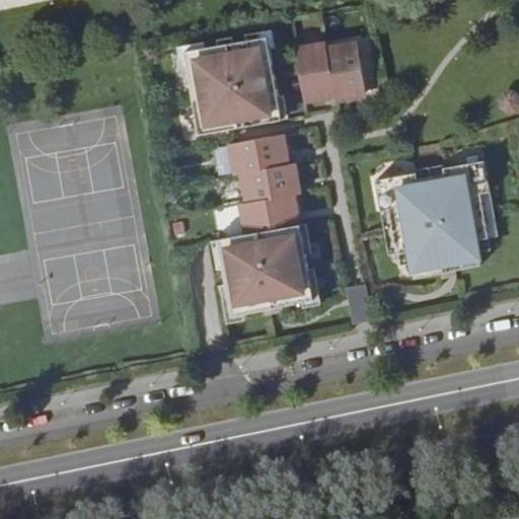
[(269,36),(186,52),(201,134),(284,120),(269,36)]
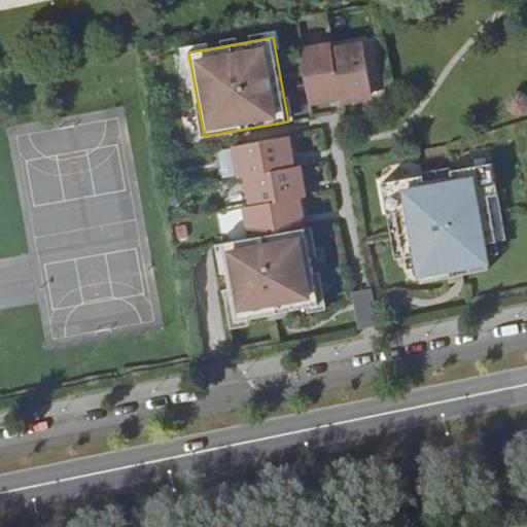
[(302,53),(311,105),(330,101),(329,97),(341,95),(342,104),(361,101),(360,96),(373,94),(363,41),(347,44),(347,49),(334,51),(332,42),(315,45),(317,50),(302,53)]
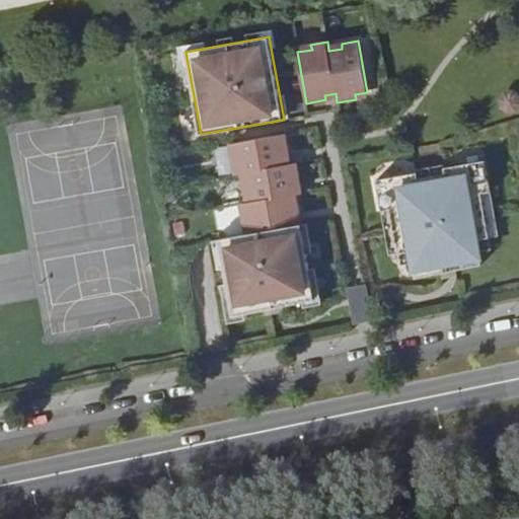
[(282,135),(231,145),(233,160),(229,161),(232,177),(243,175),(245,189),(241,189),(244,204),(242,205),(245,220),(241,221),(244,236),(218,242),(233,318),(316,302),(300,225),(296,226),(294,215),(298,214),(295,196),(296,196),(293,183),(298,183),(294,163),(288,164),(284,165),(281,155),(286,154),(282,135)]
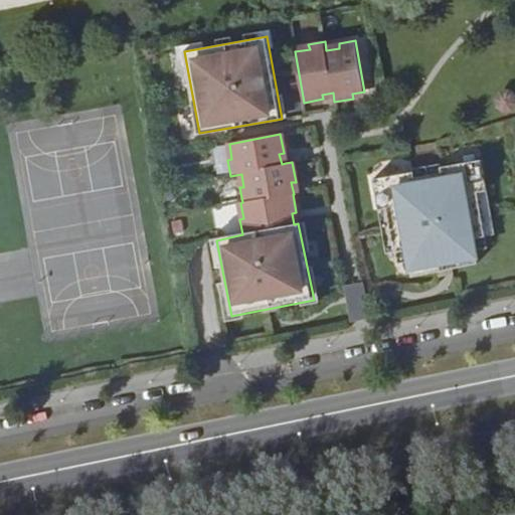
[(411,174),(371,182),(377,212),(386,210),(395,254),(407,252),(412,277),(439,272),(438,266),(451,263),(453,269),(479,264),(476,250),(474,238),(485,236),(476,192),(485,190),(479,160),(439,168),(440,174),(412,179),(411,174)]
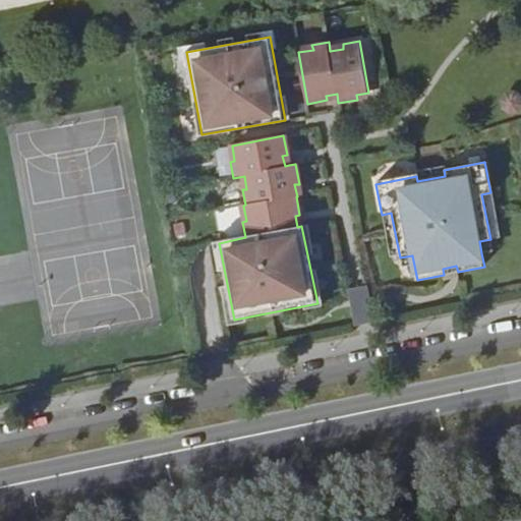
[(444,167),(415,173),(416,176),(417,181),(445,176),(444,167)]
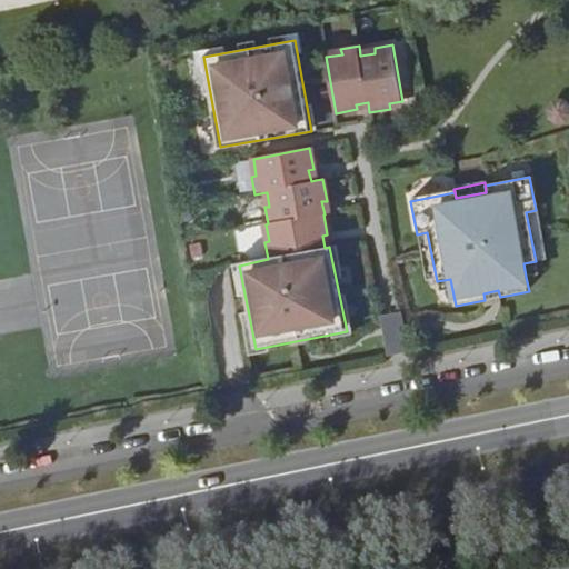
[(536,210),(526,212),(536,261),(546,259),(536,210)]
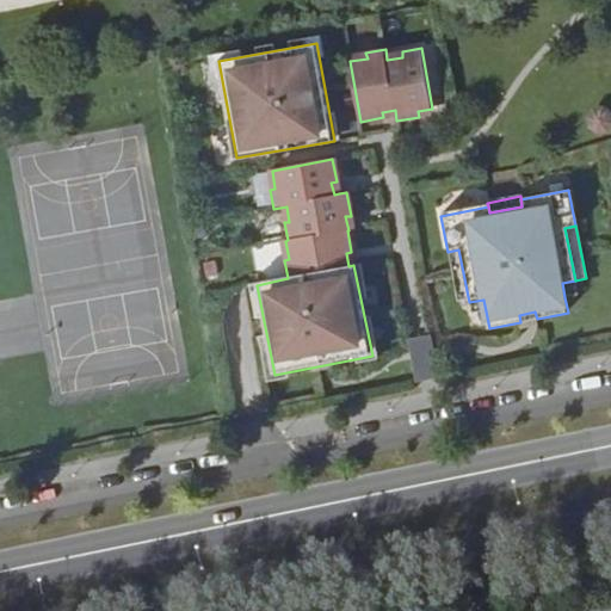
[(575,281),(562,283),(565,297),(578,294),(575,281)]
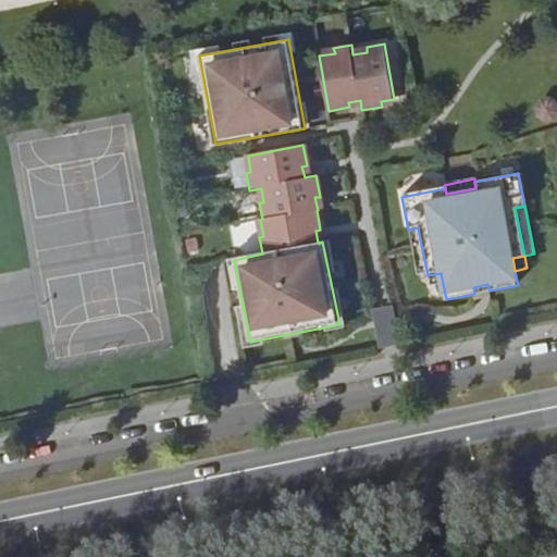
[(441,273),(428,275),(431,288),(443,286),(441,273)]
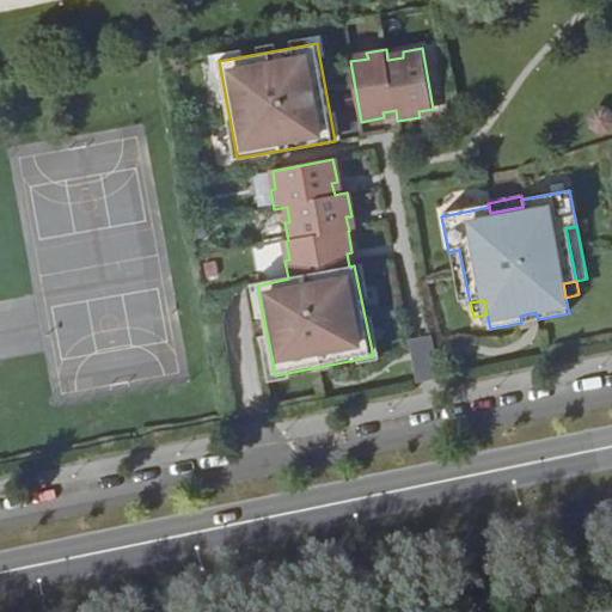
[(536,312),(520,316),(521,323),(538,319),(536,312)]
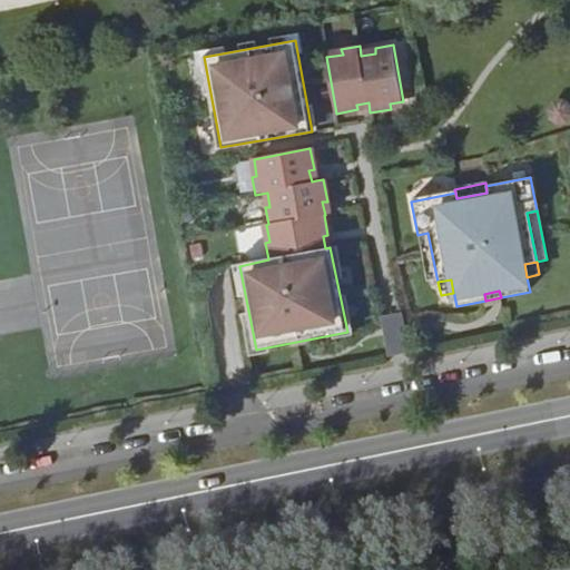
[(387,356),(410,352),(402,313),(380,317),(387,356)]
